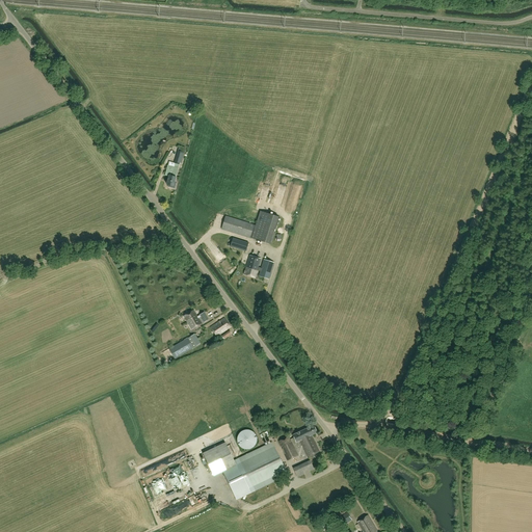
[(175,163),(179,165),(180,162),(182,163),(183,158),(176,156),(174,163),(175,163)]
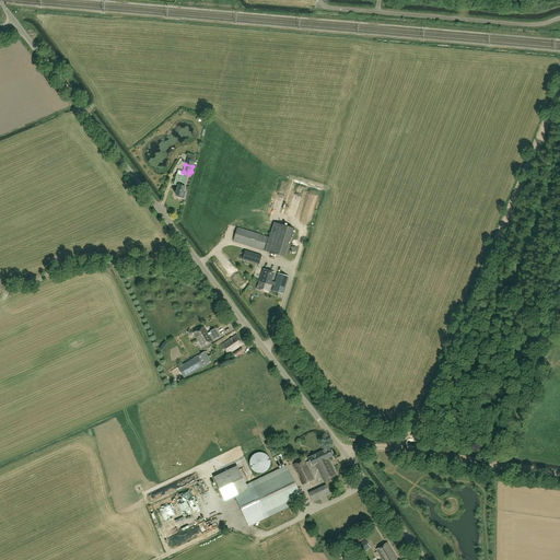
[(186,191),(184,191),(187,177),(188,174),(184,172),(183,176),(176,174),(174,184),(177,185),(175,194),(177,195),(177,197),(184,198),(186,191)]
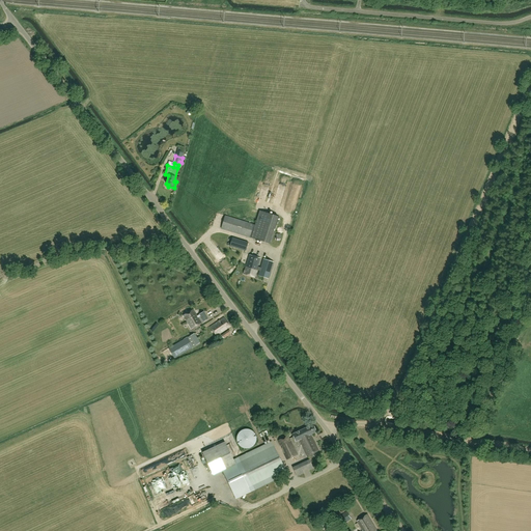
[(284,198),(279,196),(275,207),(281,210),(284,198)]
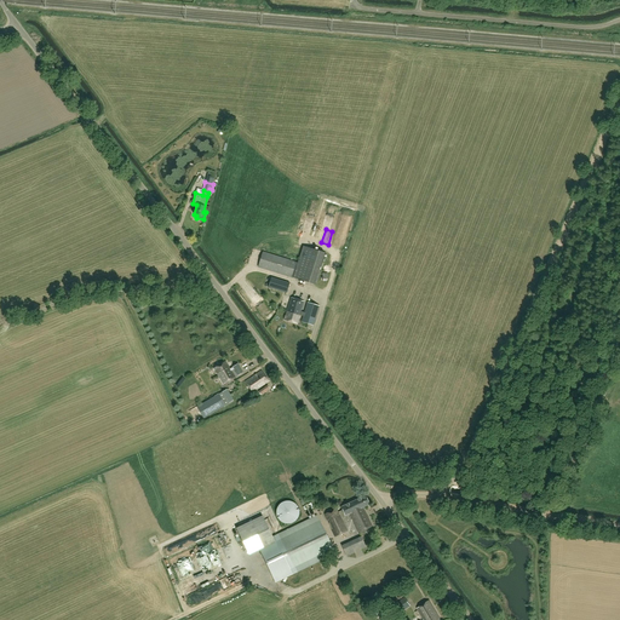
[(298,263),(262,252),(258,267),(314,283),(323,252),(303,246),(298,263)]
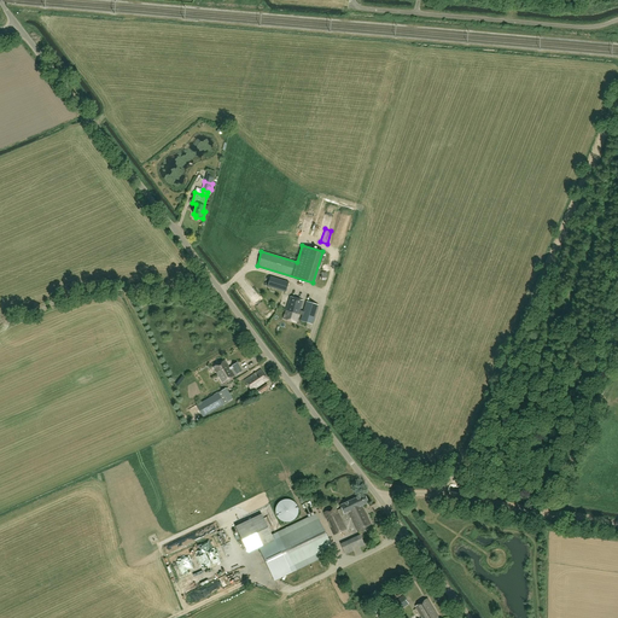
[(270,277),(267,286),(286,292),(289,281),(270,277)]
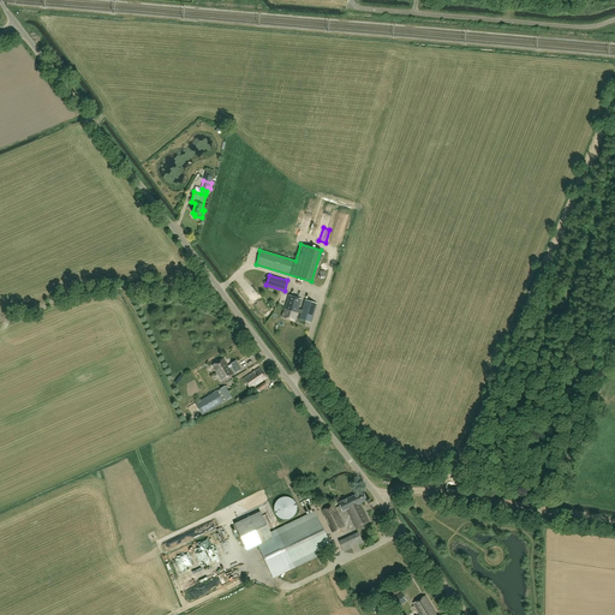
[(249,300),(262,318),(268,314),(255,296),(249,300)]
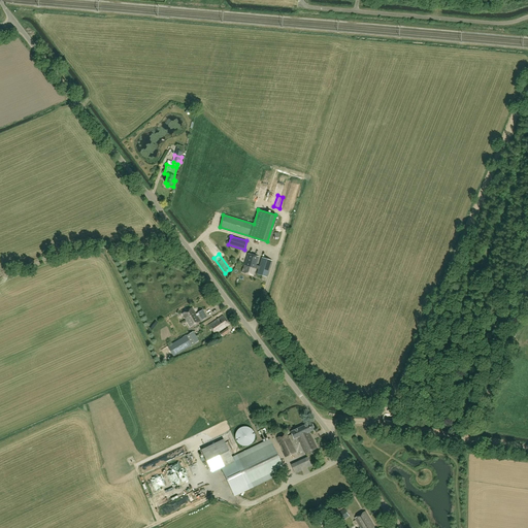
[(259,266),(256,265),(259,257),(248,254),(242,272),(253,275),(255,268),(258,269),(257,274),(267,277),(272,261),(262,258),(259,266)]
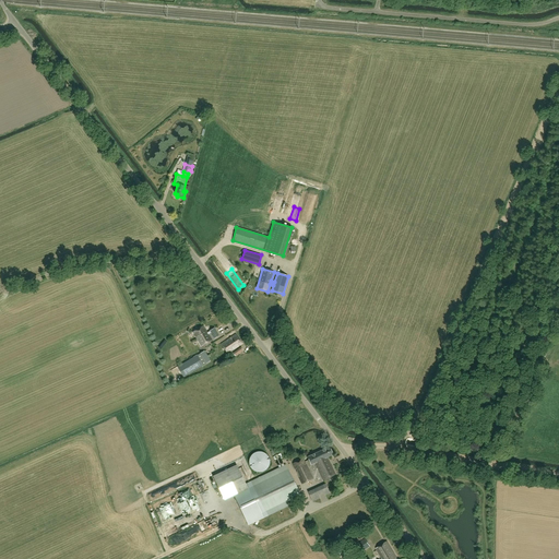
[(201,346),(212,340),(203,325),(193,332),(201,346)]
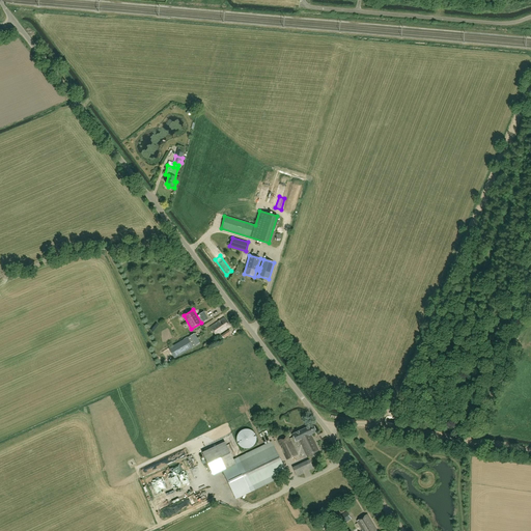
[(203,322),(208,318),(203,311),(199,314),(203,322)]
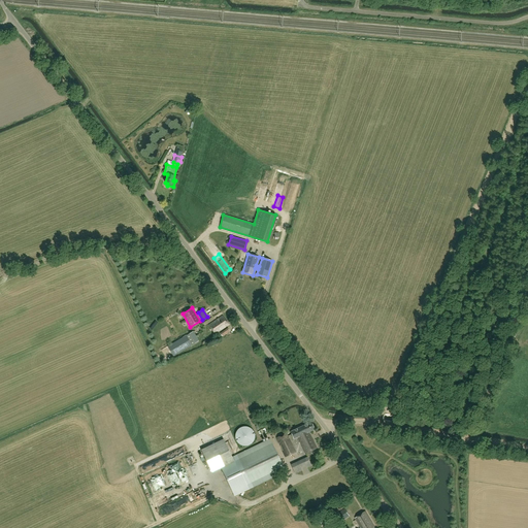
[(216,334),(229,325),(223,316),(208,325),(216,334)]
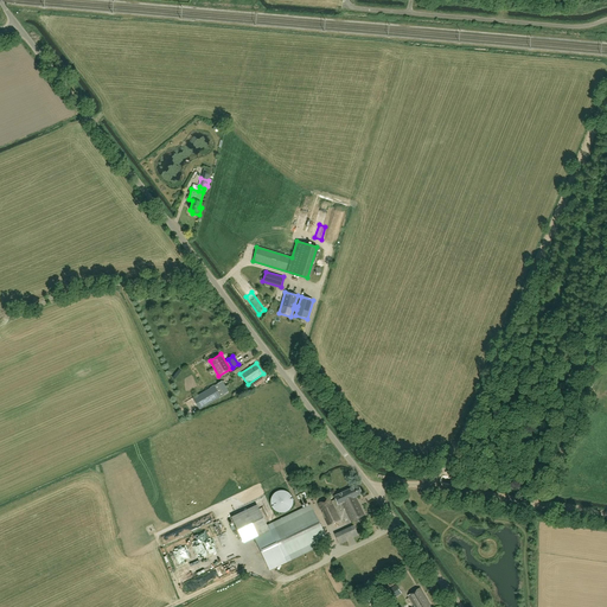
[(222,381),(213,385),(193,398),(199,409),(221,397),(228,393),(222,381)]
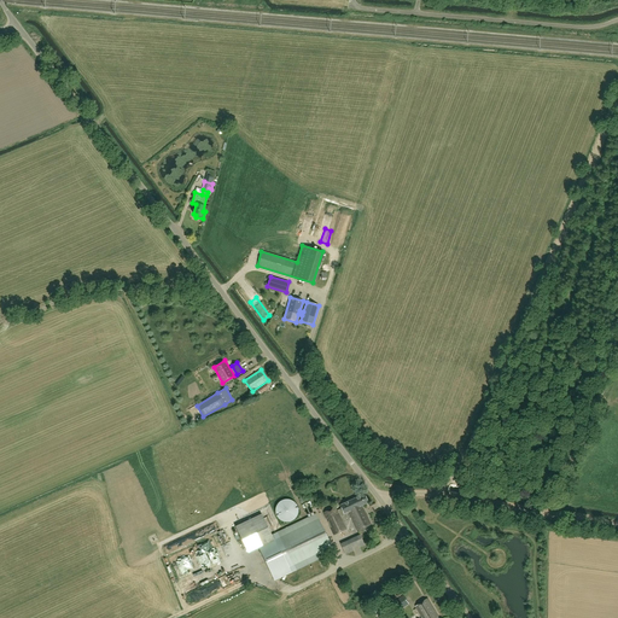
[(348,512),(362,506),(369,502),(365,494),(339,506),(344,514),(348,512)]
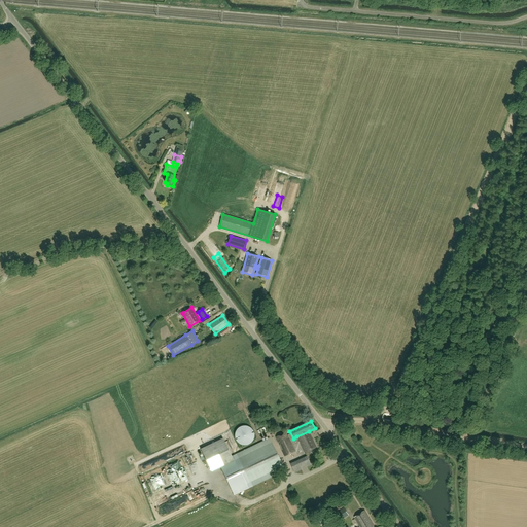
[(235,432),(235,435),(235,437),(236,440),(238,443),(240,444),(242,445),(244,445),(247,445),(249,444),(251,443),(253,441),(254,437),(254,435),(253,432),(252,430),(251,428),(248,426),(246,426),(243,426),(241,426),(238,428),(237,430),(235,432)]
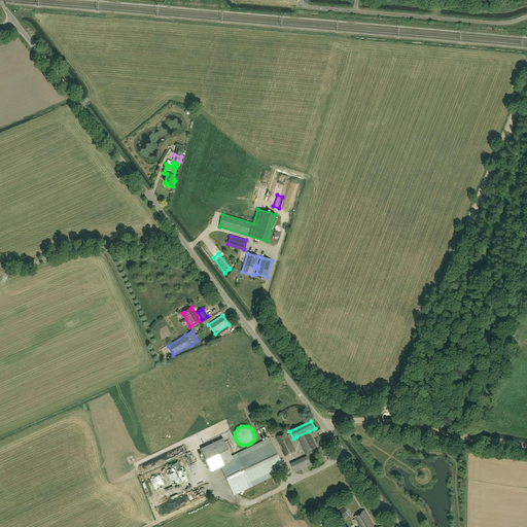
[(316,447),(309,431),(296,436),(305,453),(316,447)]
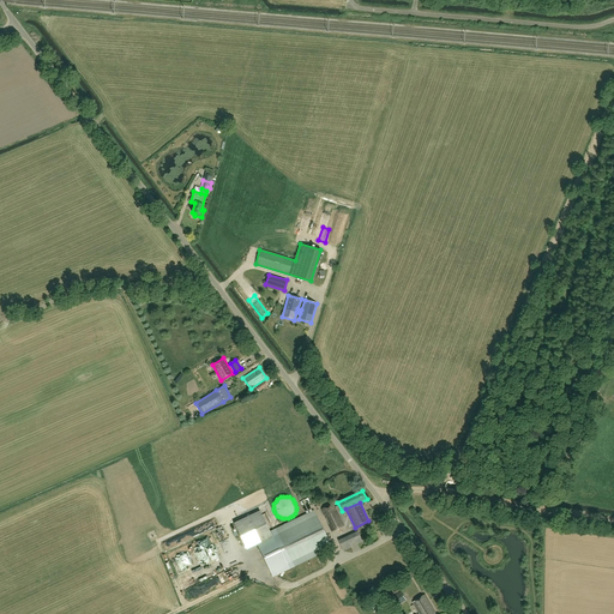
[(343,527),(332,504),(320,511),(332,533),(343,527)]
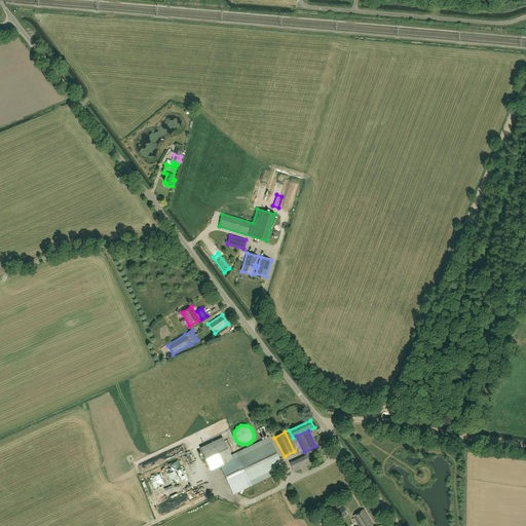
[(223,438),(200,448),(211,471),(222,465),(233,460),(231,456),(223,438)]
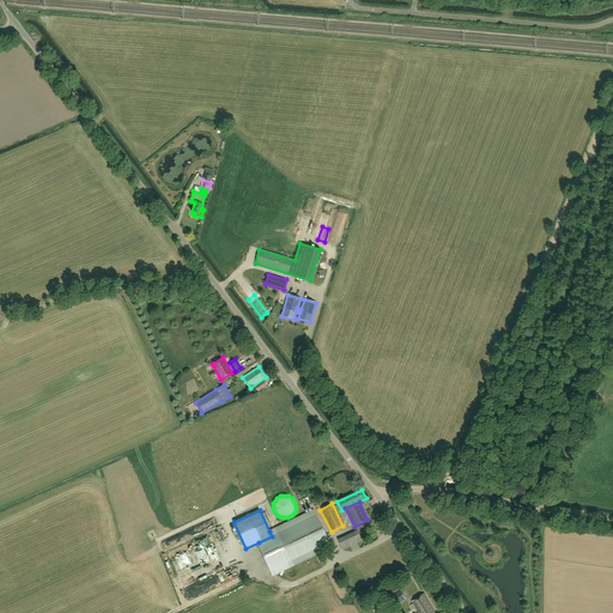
[(272,536),(259,542),(274,575),(332,547),(329,541),(314,510),(275,528),(269,532),(272,536)]
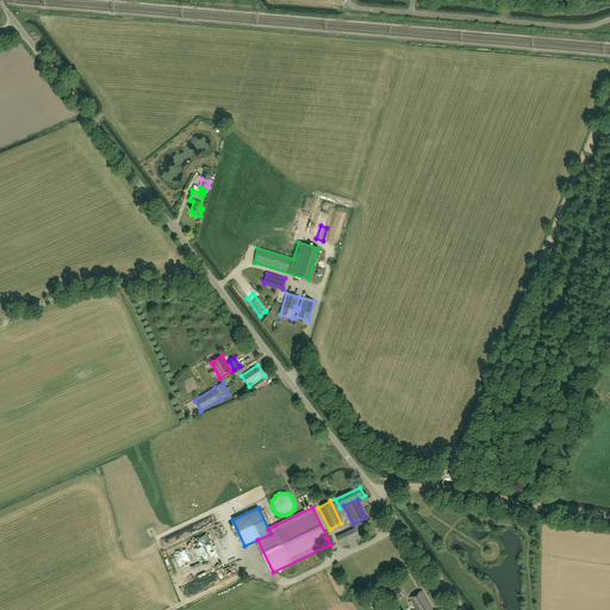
[(352,547),(358,545),(352,530),(334,537),(338,547),(349,542),(352,547)]
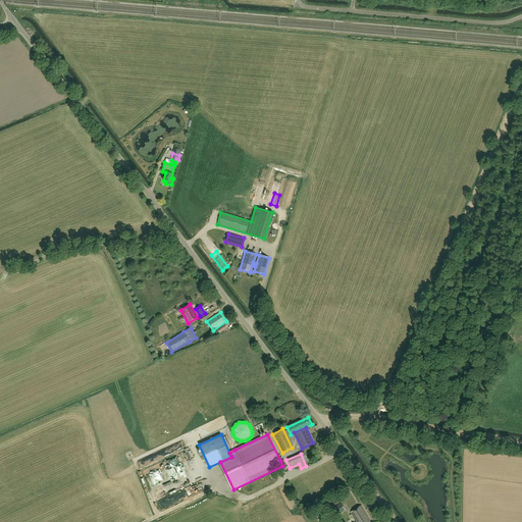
[(347,493),(360,486),(357,481),(345,489),(347,493)]
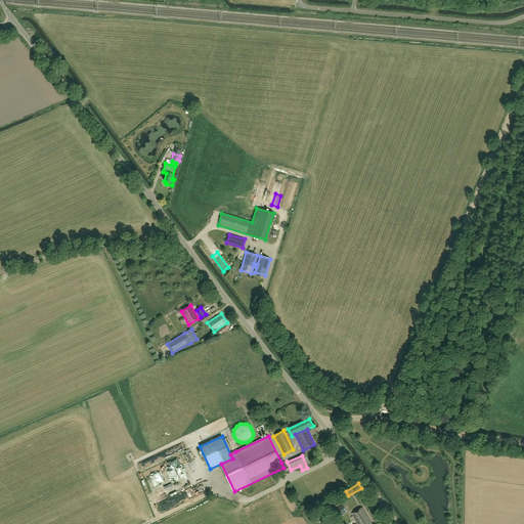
[(174,507),(189,499),(186,493),(172,501),(174,507)]
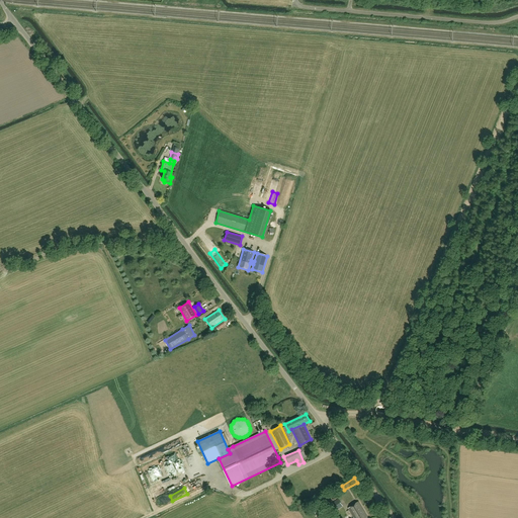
[(338,500),(328,506),(332,513),(343,507),(338,500)]
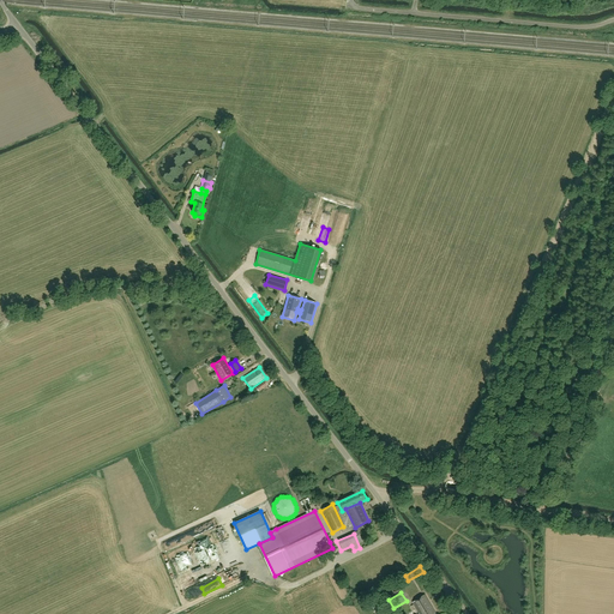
[(435,613),(437,613),(425,595),(413,602),(420,613),(419,613),(435,613)]
